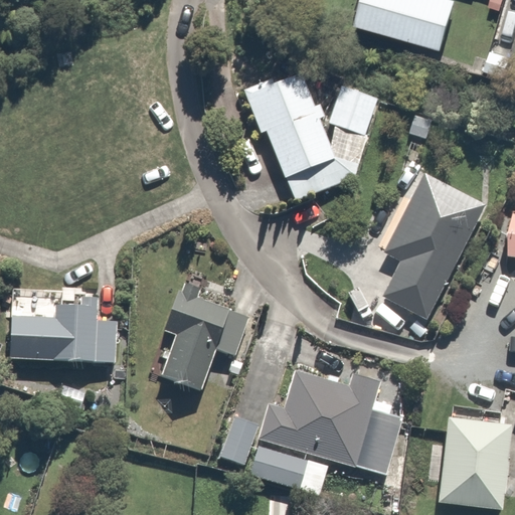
[(453,0),(346,0),(341,19),(439,49),(453,0)]
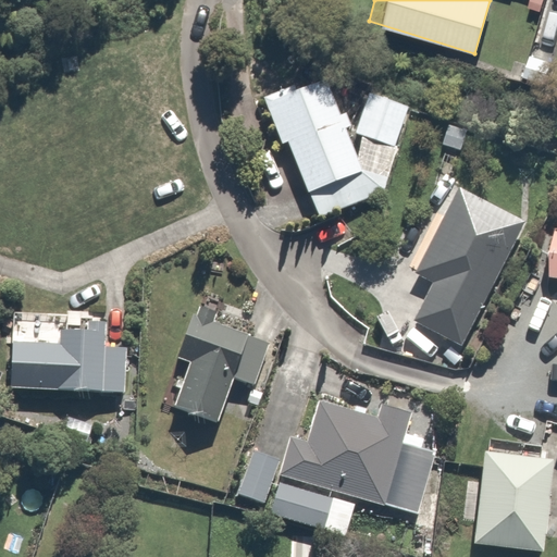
[(289,140),(320,217),(385,190),(390,177),(362,169),(346,128),(353,126),(347,112),(342,114),(325,74),(265,98),(283,143),(289,140)]
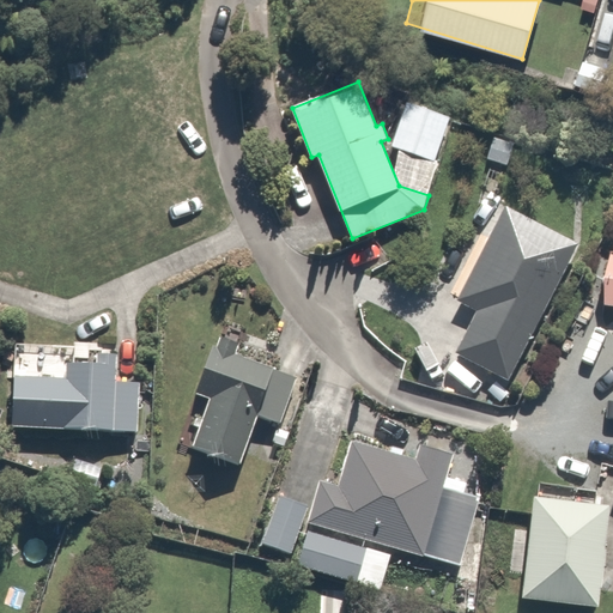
[(450,116),(406,102),(392,145),(436,161),(450,116)]
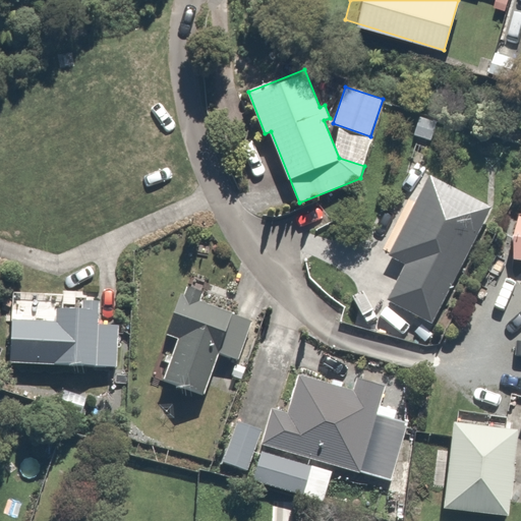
[(491,205),(430,174),(389,256),(406,266),(388,303),(431,326),(491,205)]
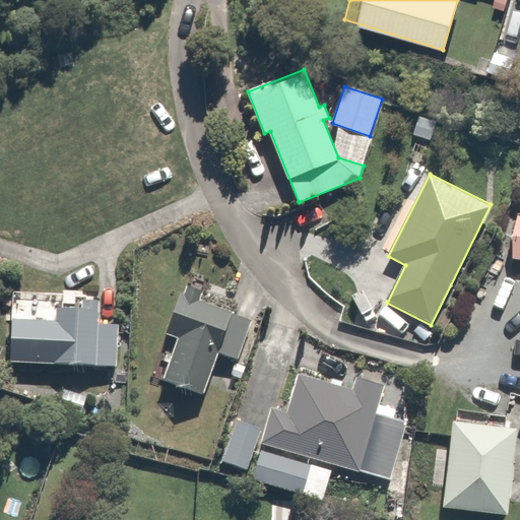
[(159,378),(200,392),(212,352),(237,361),(251,320),(173,294),(160,331),(174,336),(159,378)]
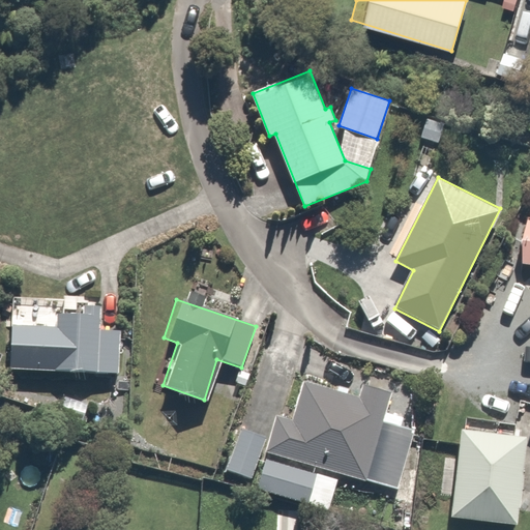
[(86,305),(86,314),(58,312),(57,327),(13,325),(11,369),(119,374),(120,331),(100,330),(101,306),(86,305)]
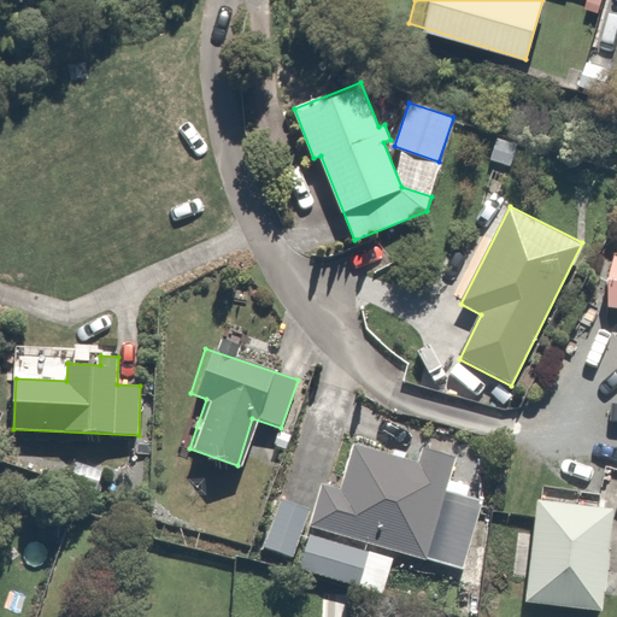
[(424,447),(419,462),(354,444),(341,488),(323,483),(310,524),(465,570),(485,500),(447,491),(457,458),(424,447)]
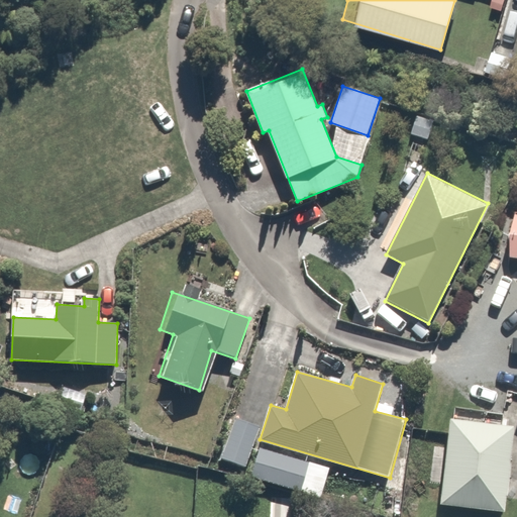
[(261,427),(236,418),(222,457),(246,467),(261,427)]
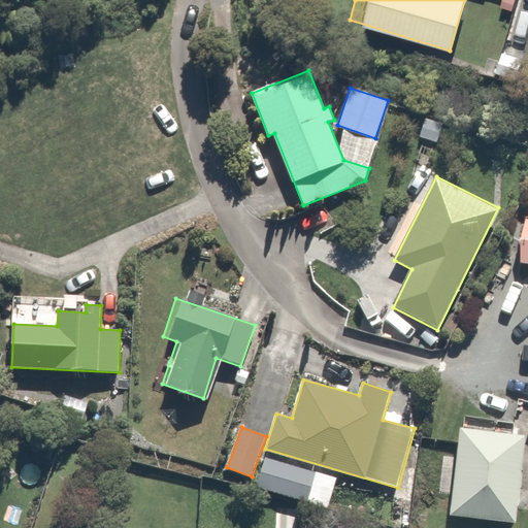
[(525,434),(460,427),(450,516),(515,523),(525,434)]
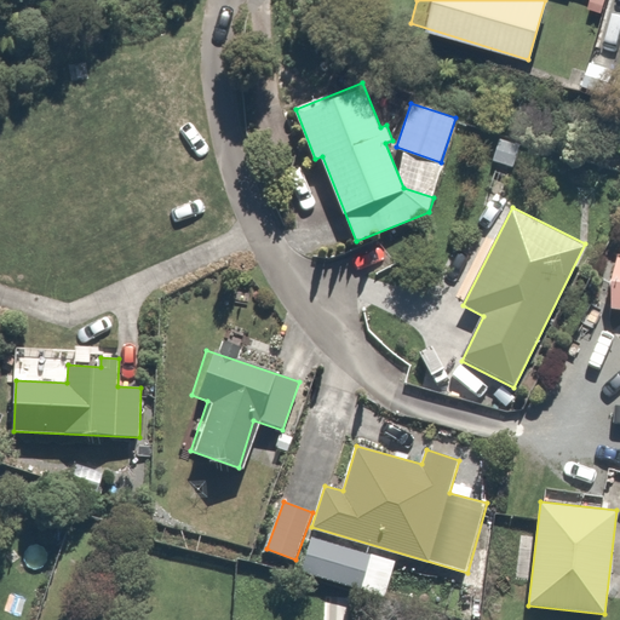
[(394,561),(313,537),(302,573),(383,596),(394,561)]
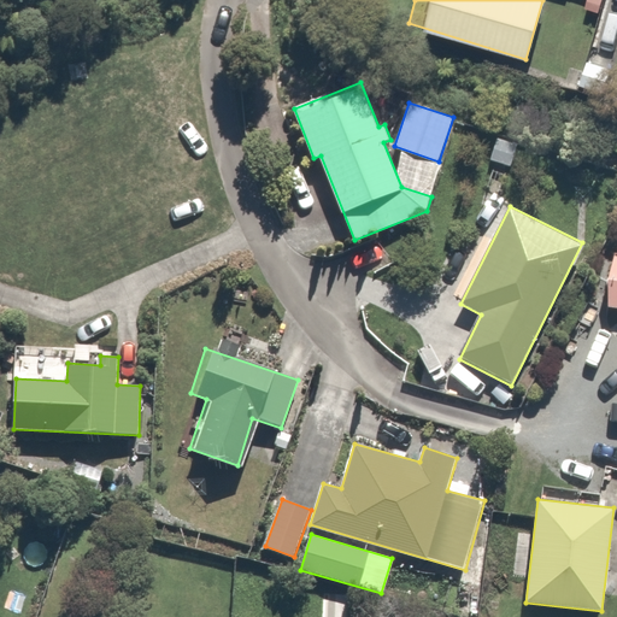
All buildings are outlined.
